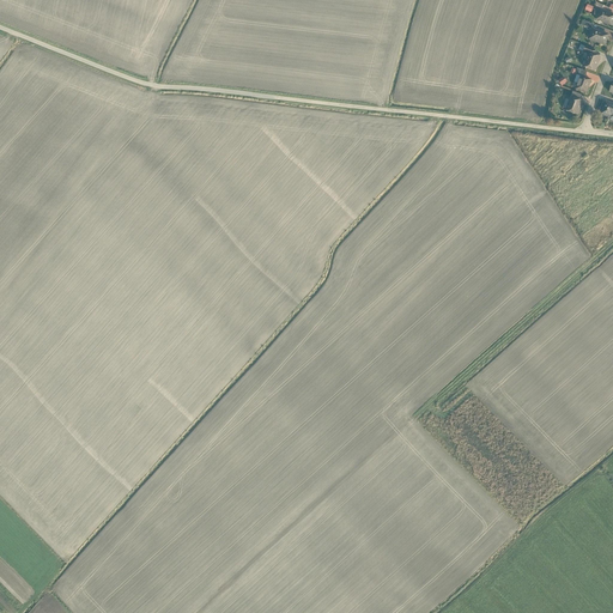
[(612,13),(601,10),(596,20),(612,28),(612,13)]
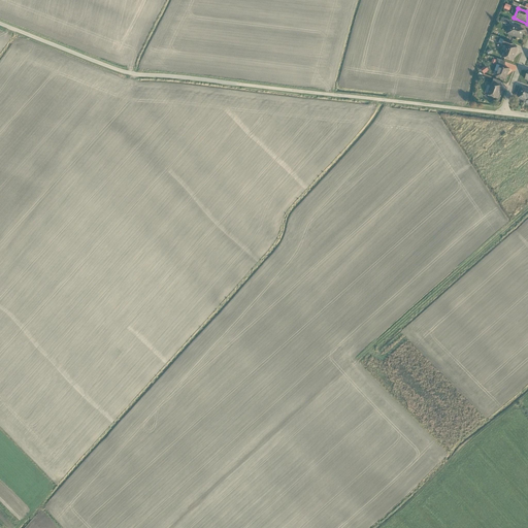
[(512,25),(507,35),(523,40),(527,31),(512,25)]
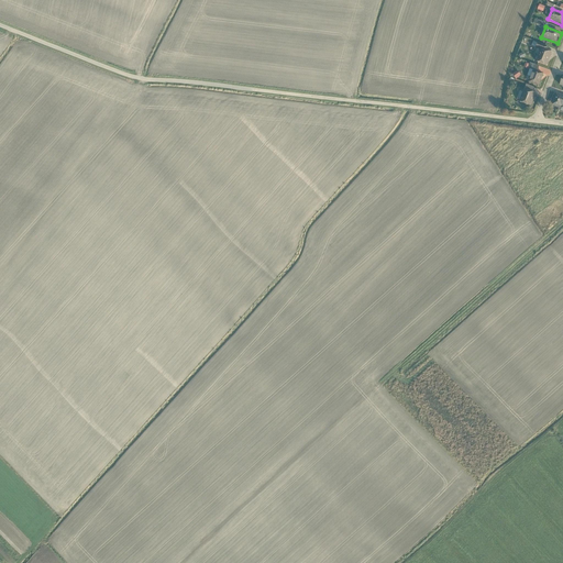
[(543,51),(538,63),(549,67),(553,54),(547,52),(549,47),(539,43),(537,48),(543,51)]
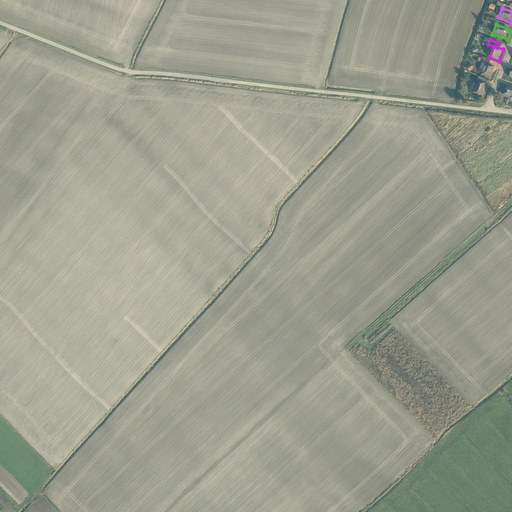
[(482,76),(491,79),(496,67),(486,64),(482,76)]
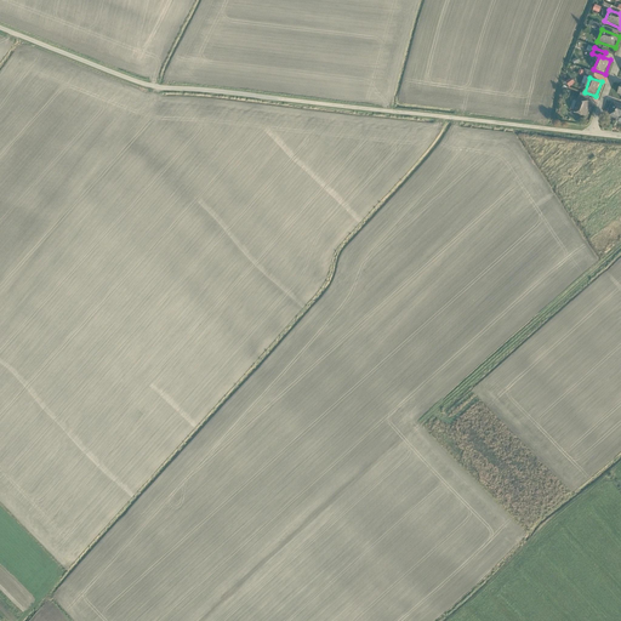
[(575,114),(587,118),(592,104),(580,100),(575,114)]
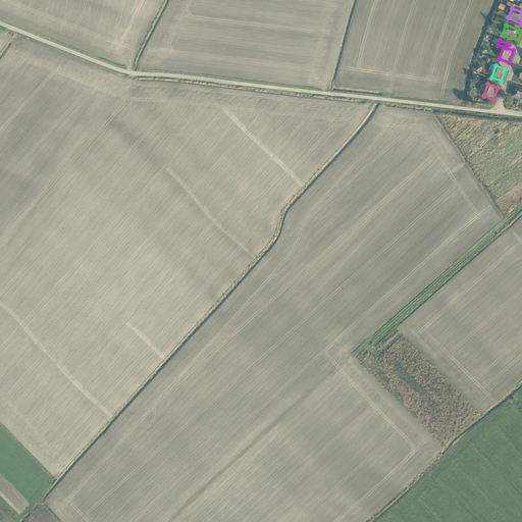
[(521,88),(516,87),(512,99),(520,102),(520,103),(521,104),(521,88)]
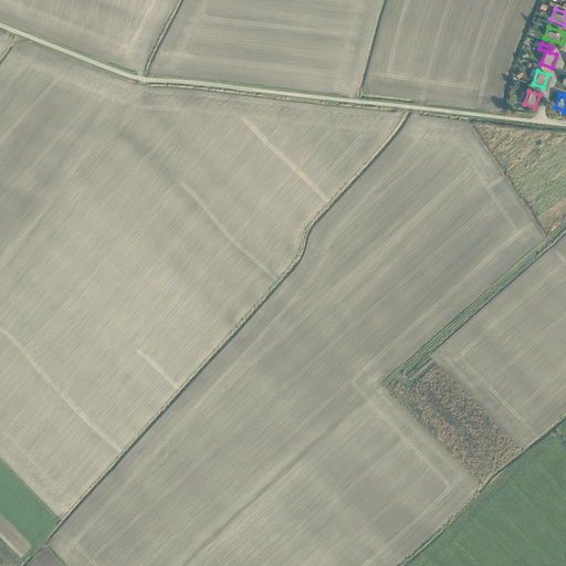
All buildings are outlined.
